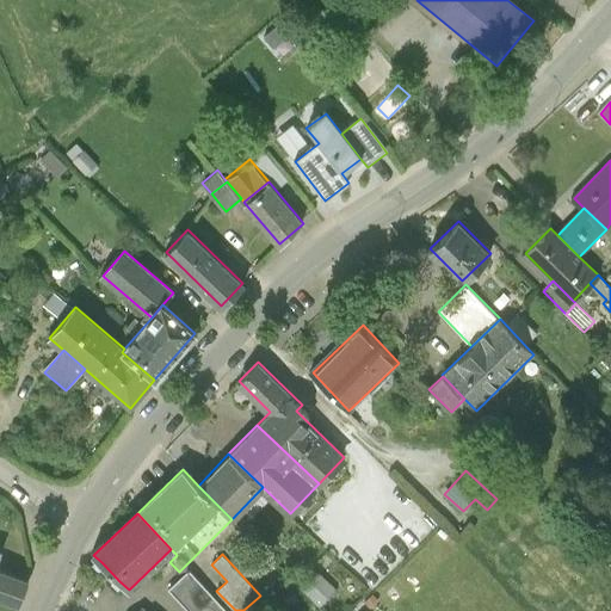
[(227,610),(189,569),(168,588),(189,610),(227,610)]
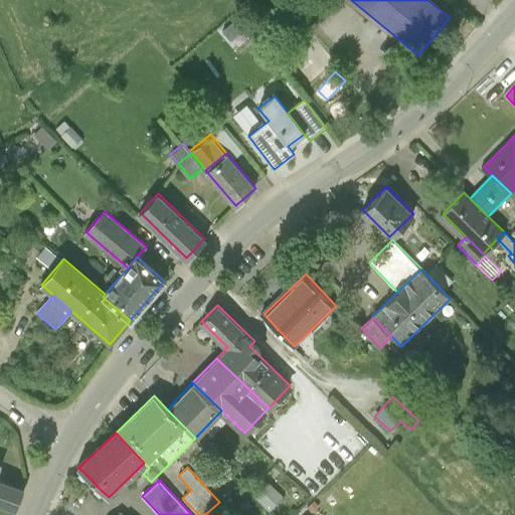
[(267,481),(252,495),(268,510),(282,496),(267,481)]
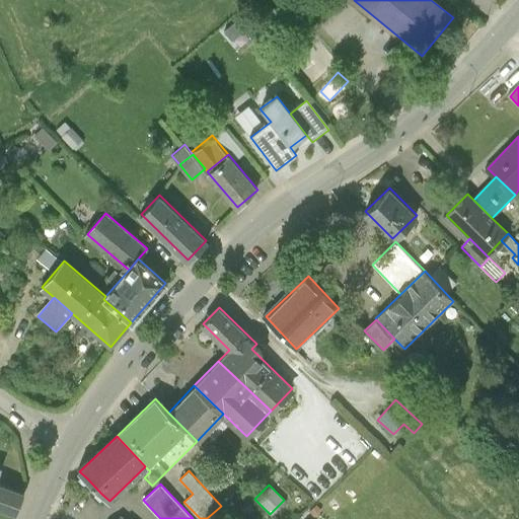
[(23,495),(0,486),(0,510),(16,516),(23,495)]
